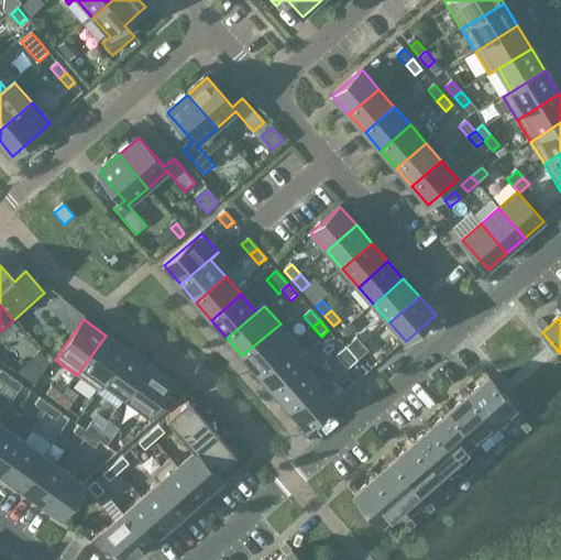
[(296,341),(281,324),(242,355),(259,374),(296,341)]
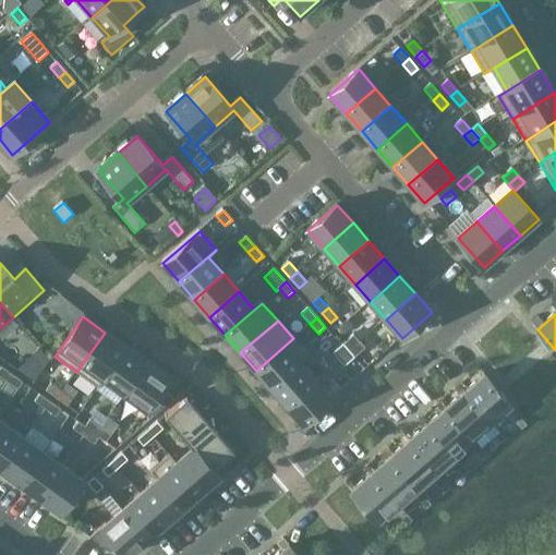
[(97,387),(104,379),(127,348),(105,333),(76,372),(97,387)]
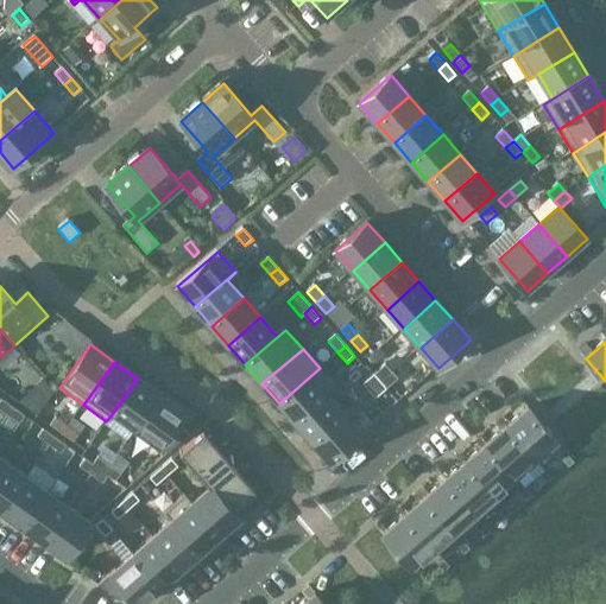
[(382,382),(392,373),(386,366),(376,375),(382,382)]
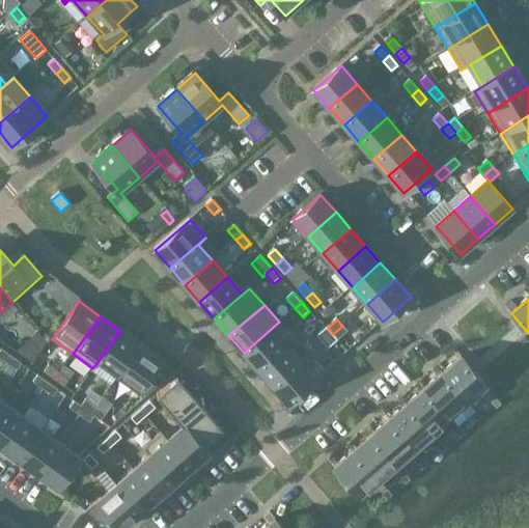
[(244,353),(258,369),(294,338),(279,322),(244,353)]
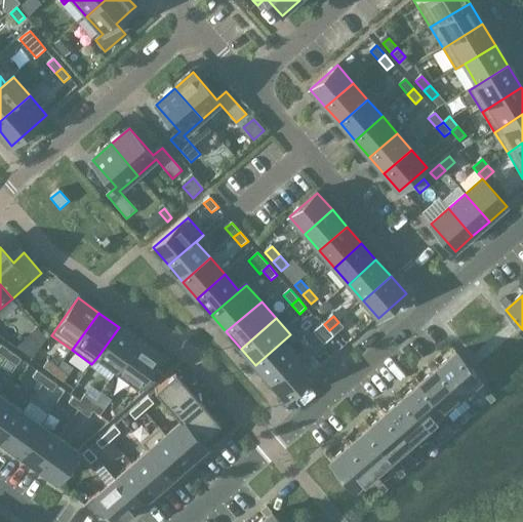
[(345,328),(338,322),(329,330),(334,336),(345,328)]
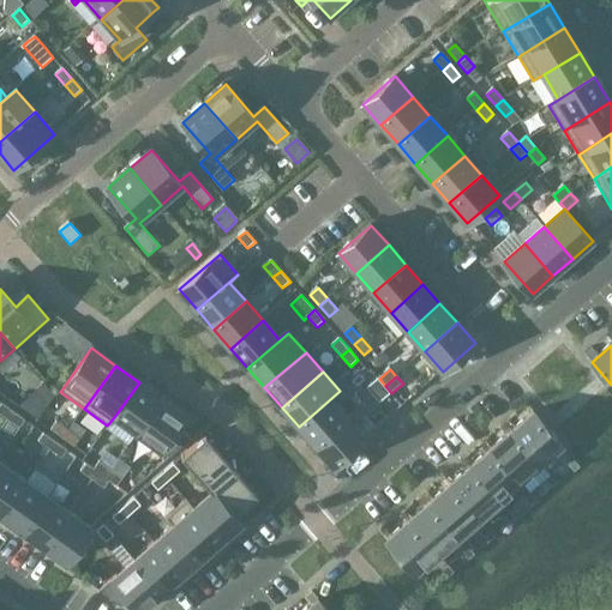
[(367,388),(373,396),(384,386),(378,379),(367,388)]
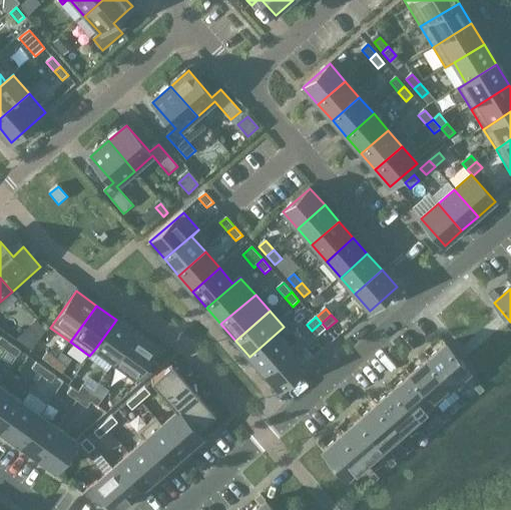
[(116,320),(95,349),(115,363),(136,334),(116,320)]
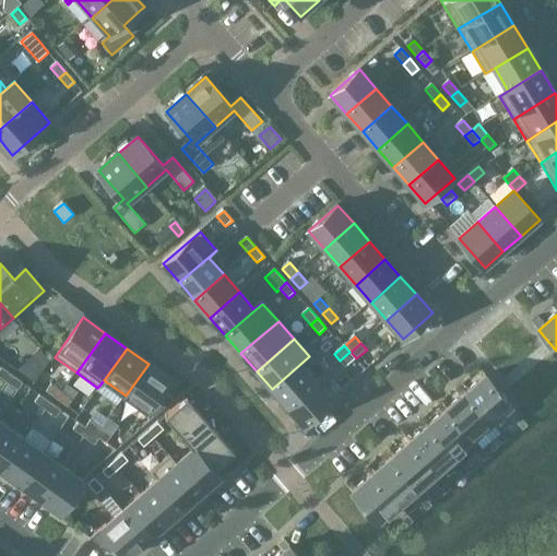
[(350,352),(340,361),(346,367),(356,358),(350,352)]
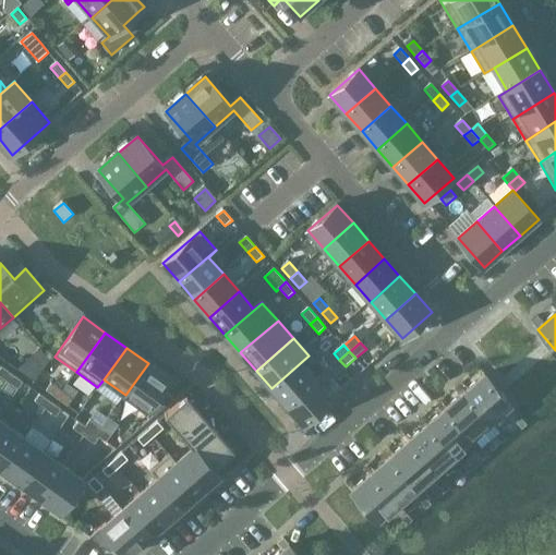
[(309,357),(309,356),(272,388),(287,406),(316,381),(301,363),(309,357)]
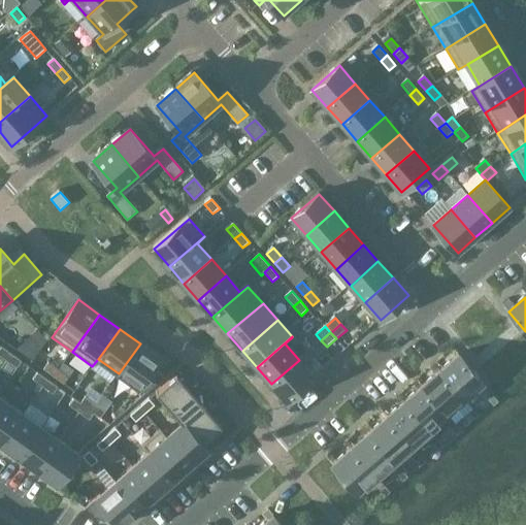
[(152,369),(160,358),(140,343),(119,373),(146,393),(164,379),(152,369)]
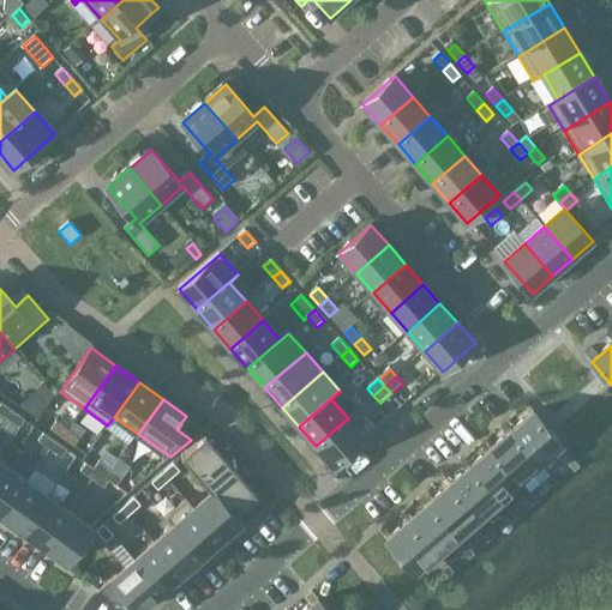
[(0,406),(0,414),(7,420),(13,411),(3,404),(0,406)]
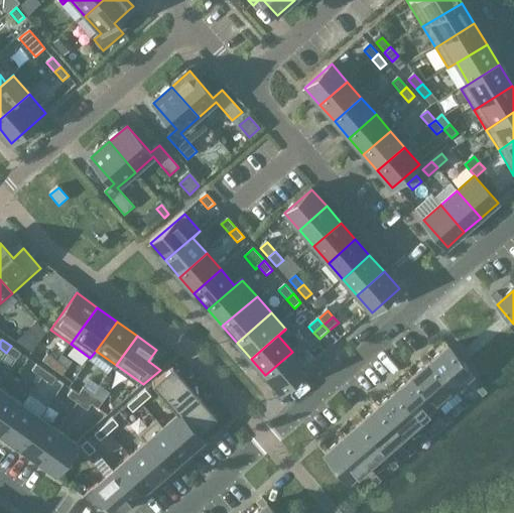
[(11,346),(6,353),(16,360),(21,354),(11,346)]
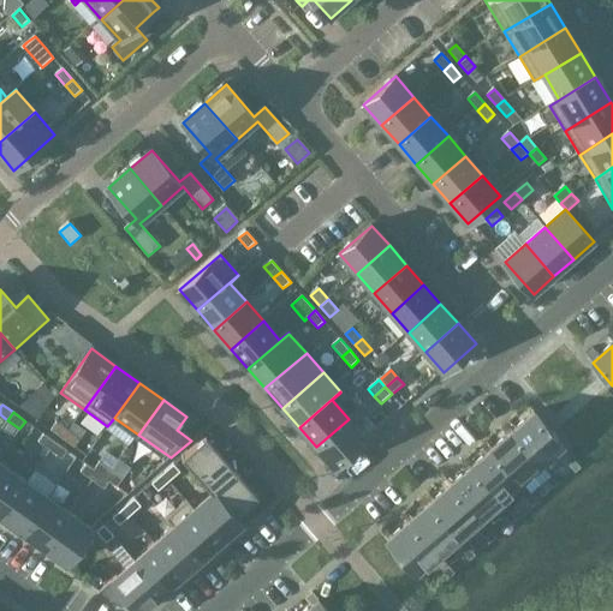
[(513,432),(541,463),(563,445),(535,413),(513,432)]
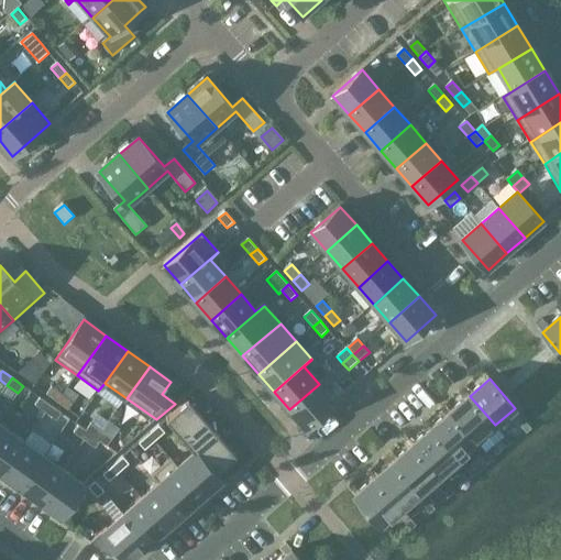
[(289,409),(306,428),(336,403),(319,384),(289,409)]
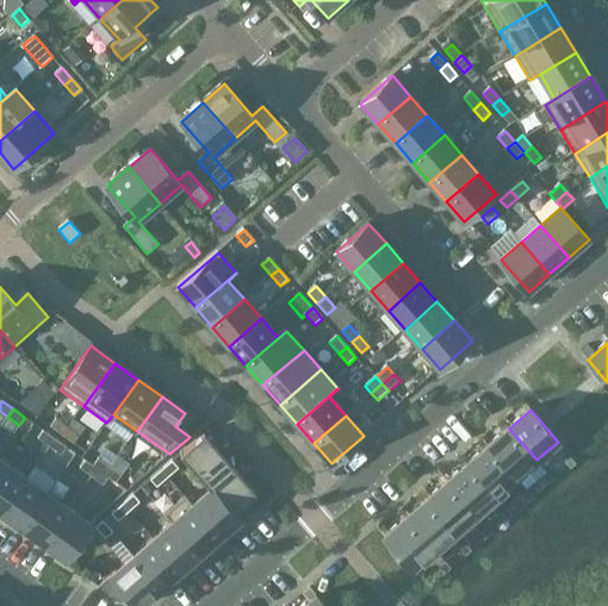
[(50,428),(62,436),(68,428),(56,419),(50,428)]
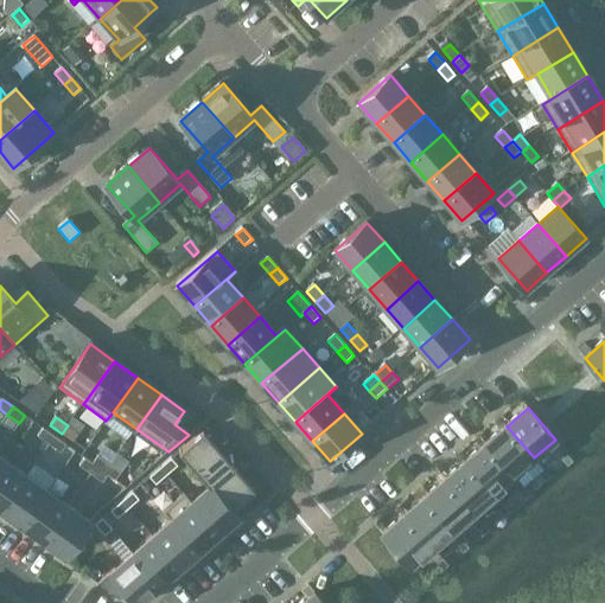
[(68,425),(62,434),(74,442),(80,434),(68,425)]
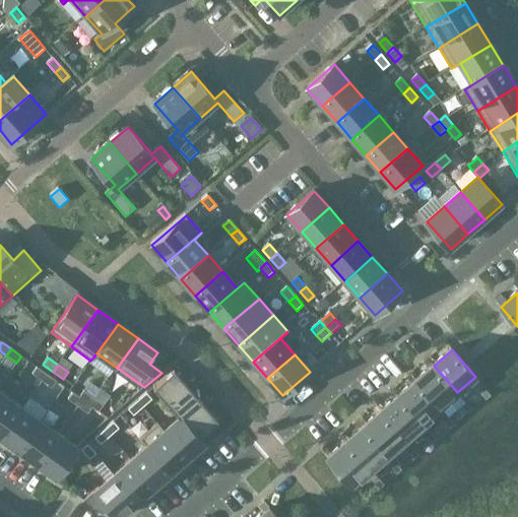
[(457,392),(434,366),(415,381),(440,408),(457,392)]
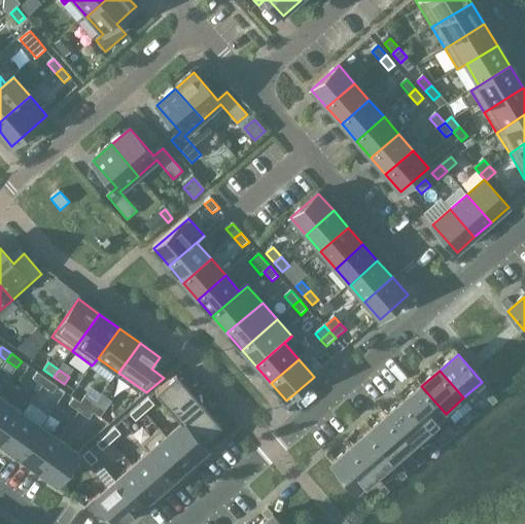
[(33,380),(43,387),(48,380),(38,373),(33,380)]
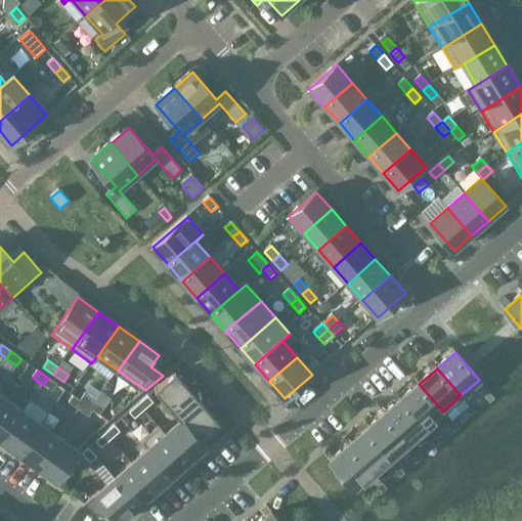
[(155,391),(170,408),(188,392),(174,375),(155,391)]
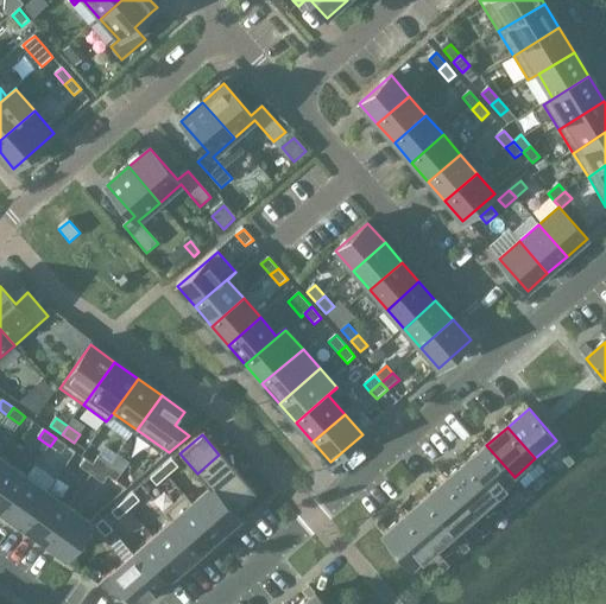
[(56,438),(50,446),(62,455),(68,446),(56,438)]
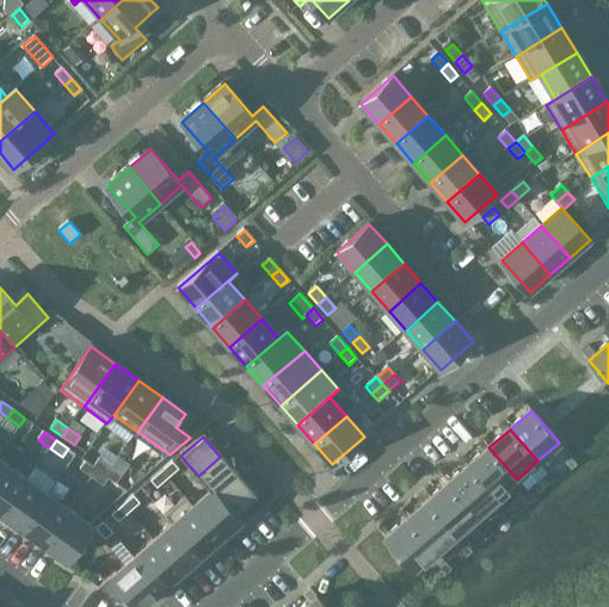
[(517,479),(488,447),(468,465),(497,497),(517,479)]
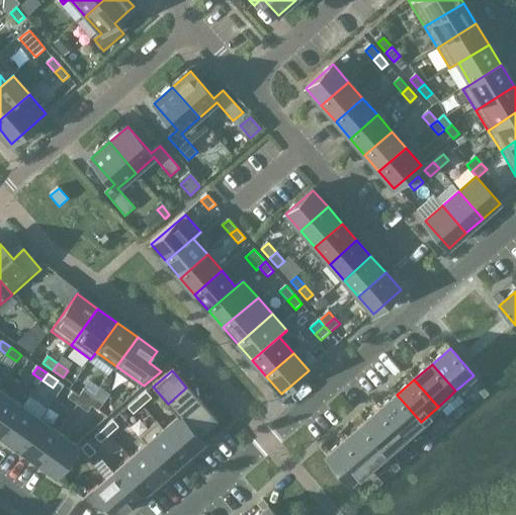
[(168,404),(179,416),(180,415),(184,419),(200,404),(186,388),(168,404)]
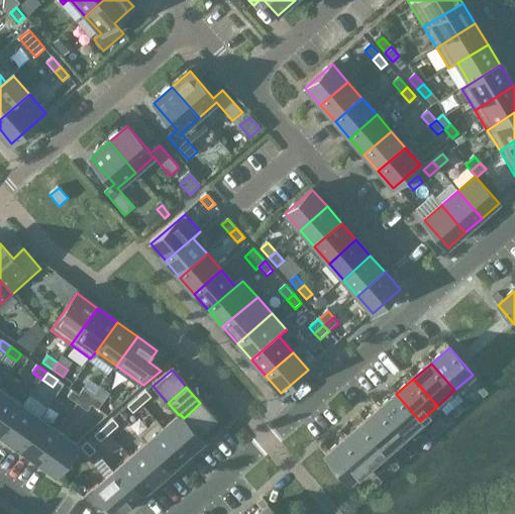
[(477,391),(481,396),(482,397),(487,392),(486,392),(481,387),(477,391)]
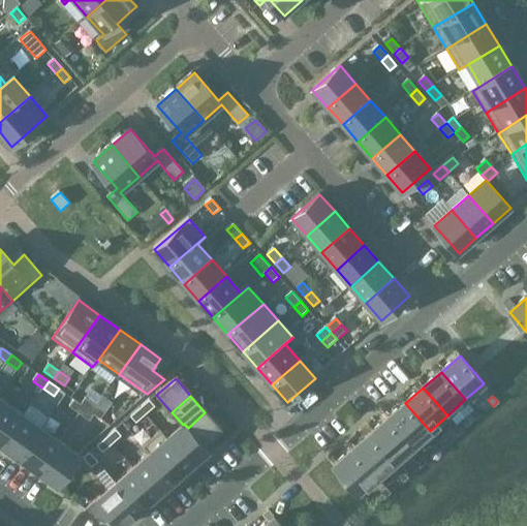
[(86,399),(81,405),(85,408),(91,412),(96,406),(86,399)]
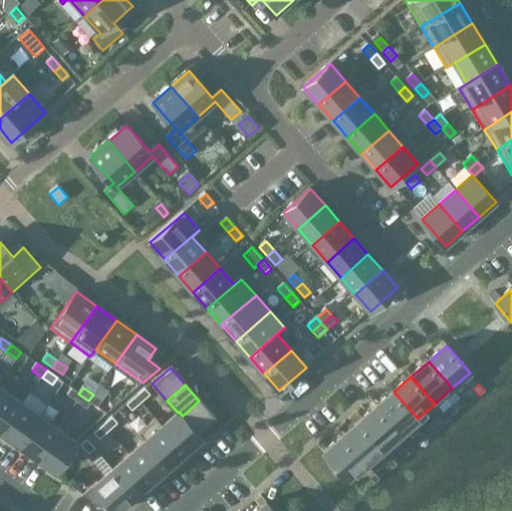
[(77,403),(82,397),(78,394),(72,390),(67,396),(77,403)]
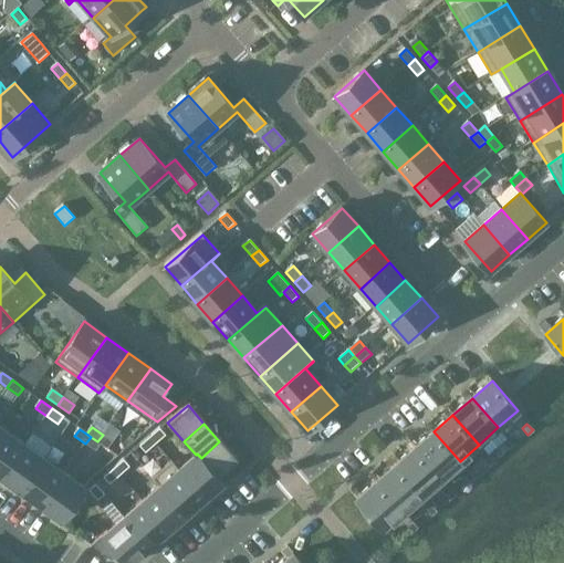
[(166,436),(160,429),(150,438),(156,445),(166,436)]
